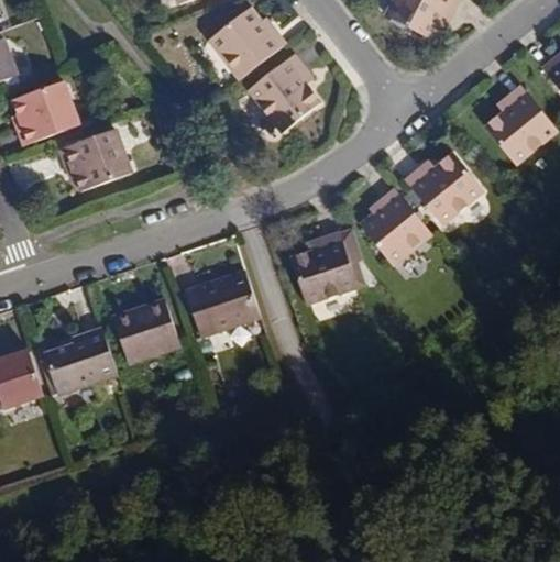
[(442,14),(449,18),(457,0),(392,0),(385,14),(430,39),(437,24),(442,14)]
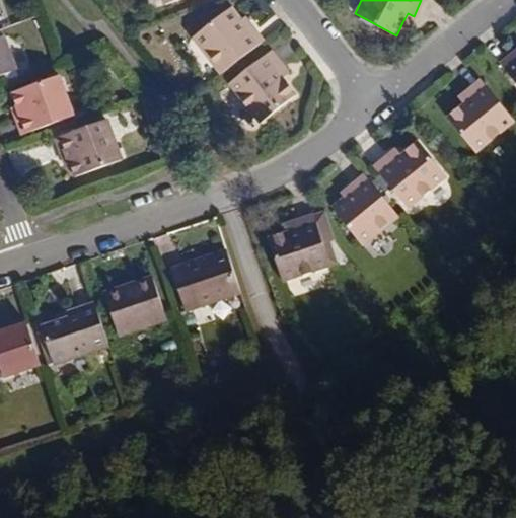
[(193,37),(222,72),(264,40),(250,24),(246,27),(240,19),(231,7),(193,37)]
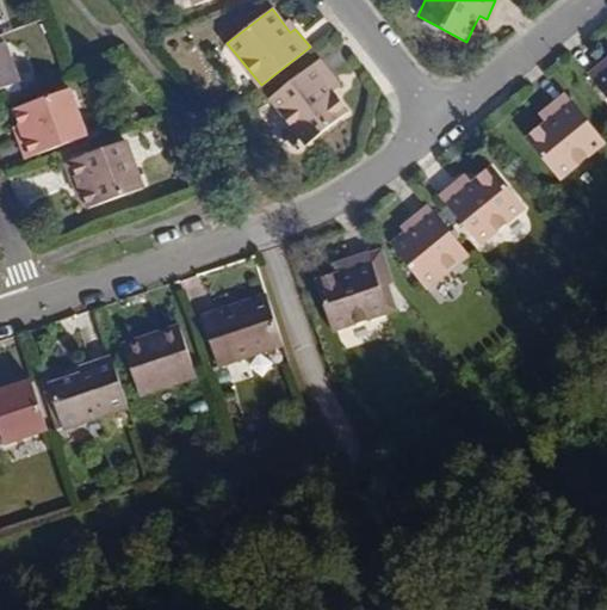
[(482,31),(487,19),(479,16),(474,26),(482,31)]
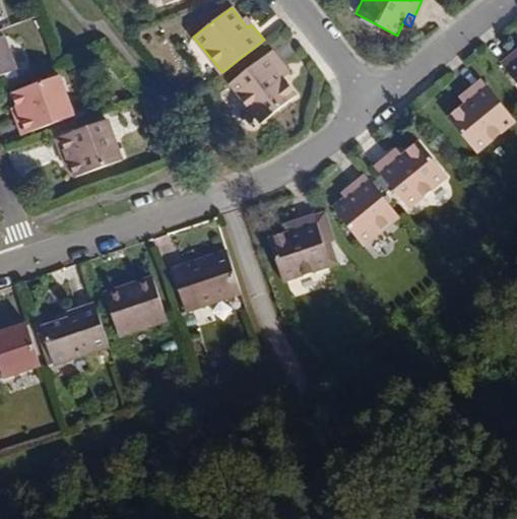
[(246,15),(241,19),(247,27),(251,24),(246,15)]
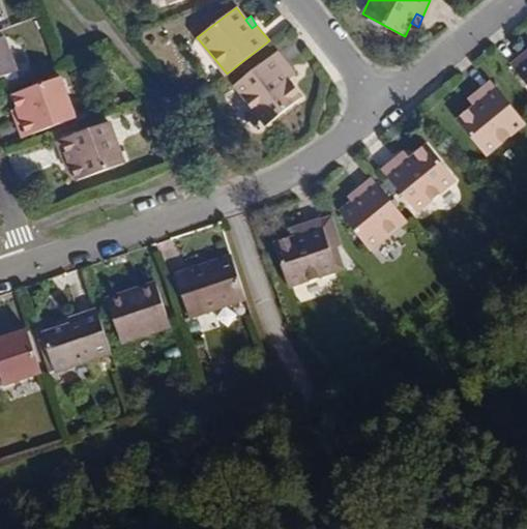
[(7,42),(0,45),(0,82),(18,77),(7,42)]
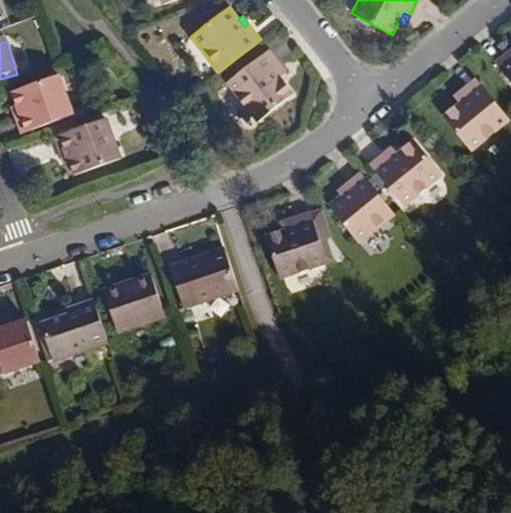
[(281,64),(269,49),(227,82),(257,121),(291,93),(279,77),(274,70),(281,64)]
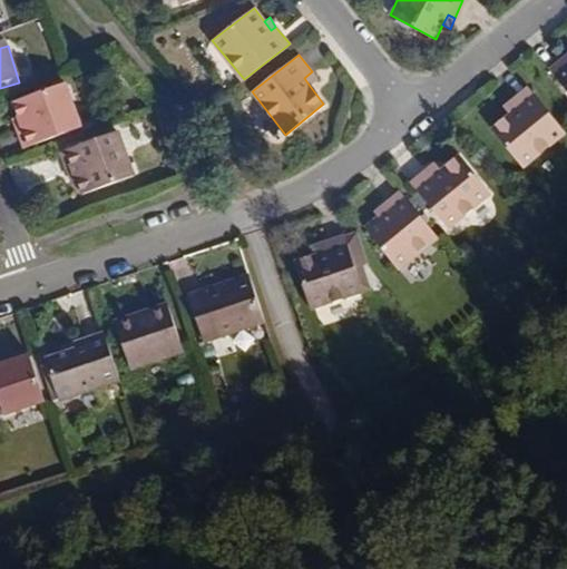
[(566,57),(565,55),(548,69),(566,91),(566,57)]
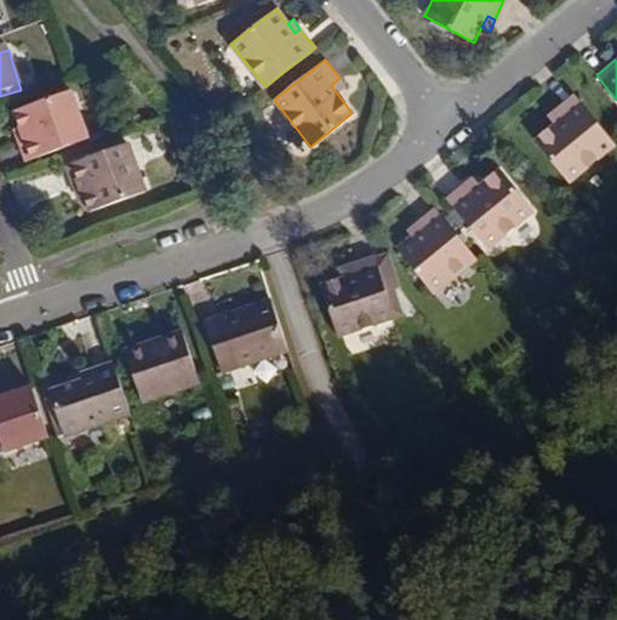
[(346,86),(340,78),(331,85),(337,94),(346,86)]
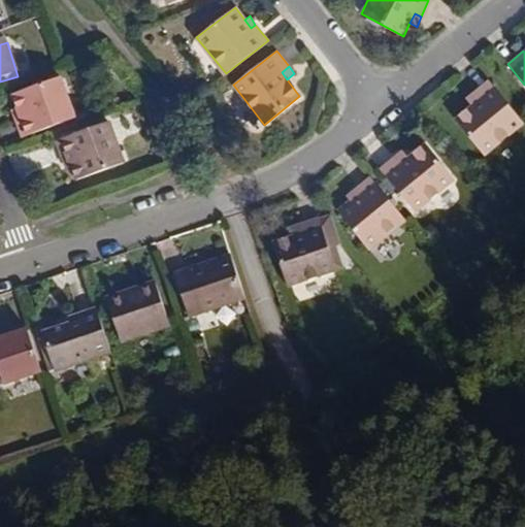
[(488,79),(472,92),(478,99),(470,105),(454,119),(483,154),(521,122),(488,79)]
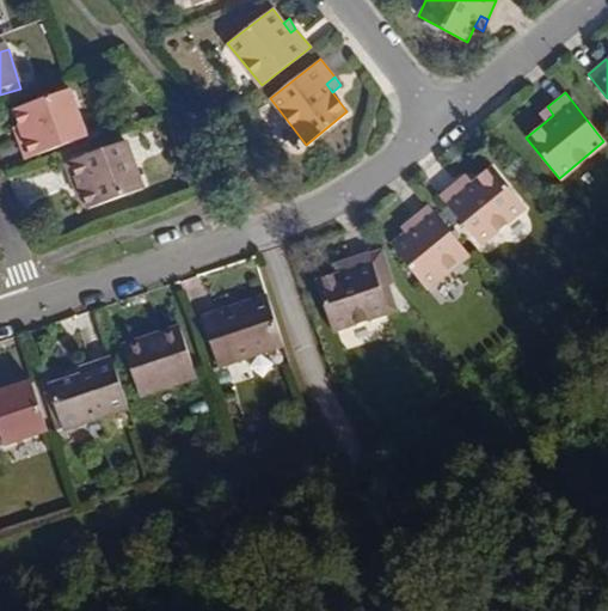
[(28,144),(22,145),(29,165),(90,144),(74,96),(18,115),(24,130),(28,144)]
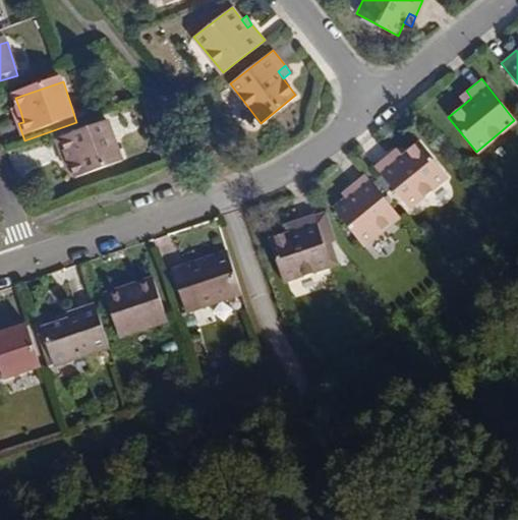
[(459,97),(464,104),(471,98),(466,91),(459,97)]
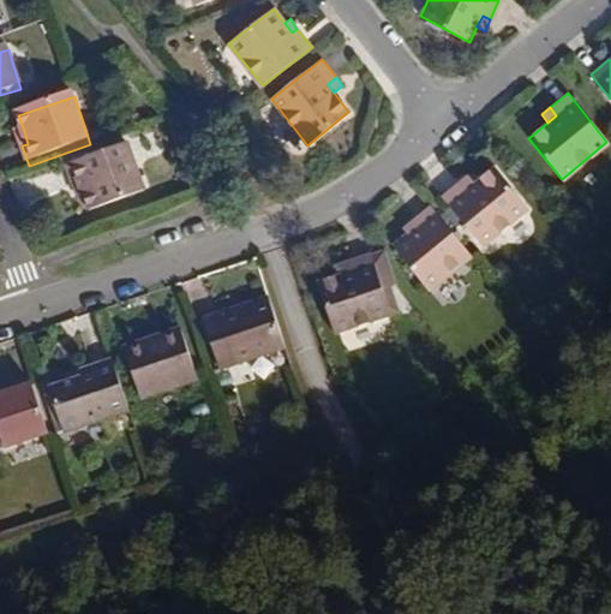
[(28,144),(24,131),(18,133),(22,145),(28,144)]
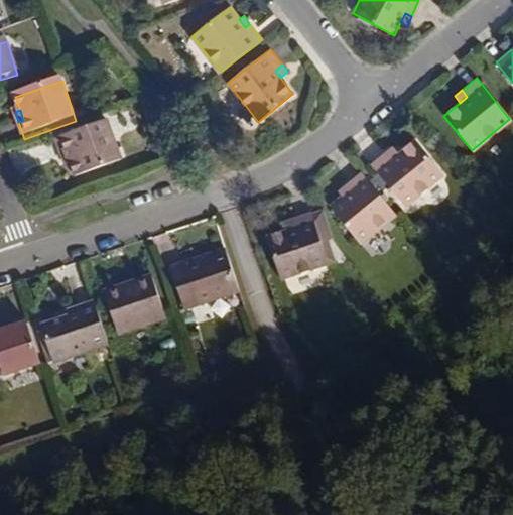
[(110,125),(58,142),(63,158),(70,156),(73,168),(77,180),(123,164),(110,125)]
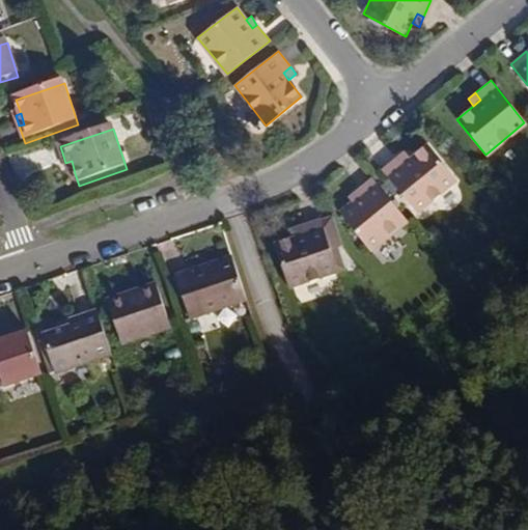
[(397,156),(382,168),(416,211),(455,178),(427,143),(411,157),(403,163),(397,156)]
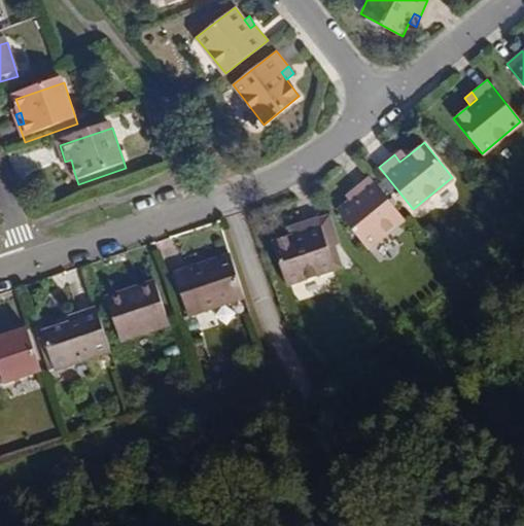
[(402,148),(394,154),(399,162),(408,155),(402,148)]
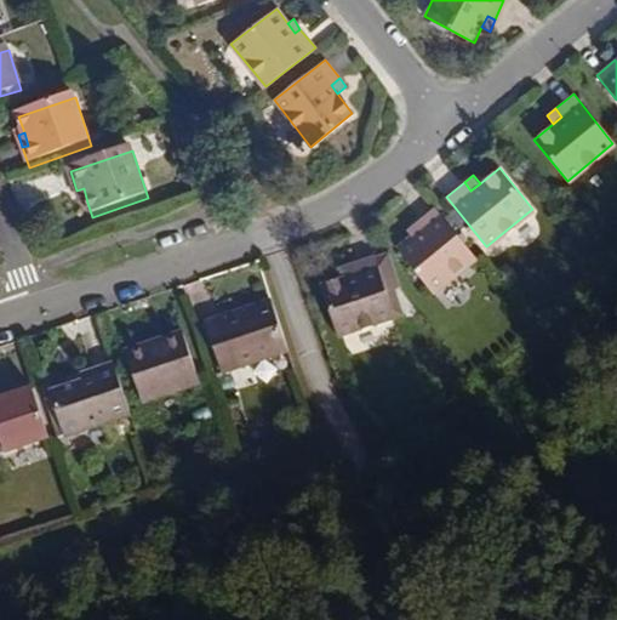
[(84,188),(76,191),(80,204),(87,203),(84,188)]
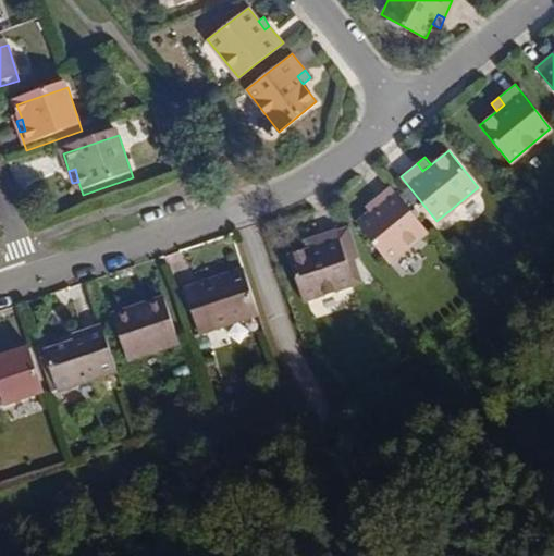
[(377,205),(369,211),(356,223),(388,261),(426,230),(390,185),(372,199),(377,205)]
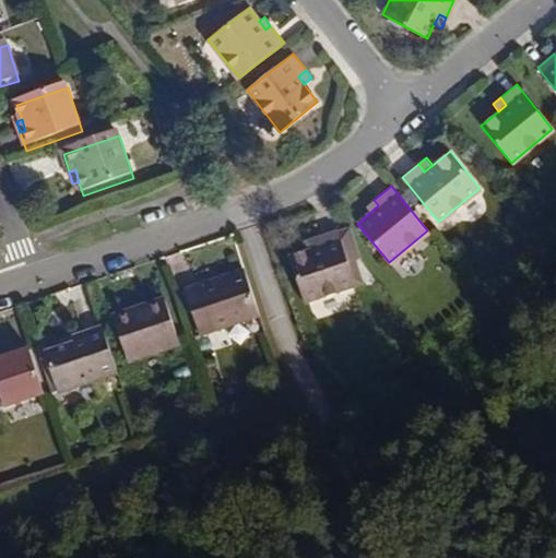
[(378,205),(374,200),(366,206),(370,212),(378,205)]
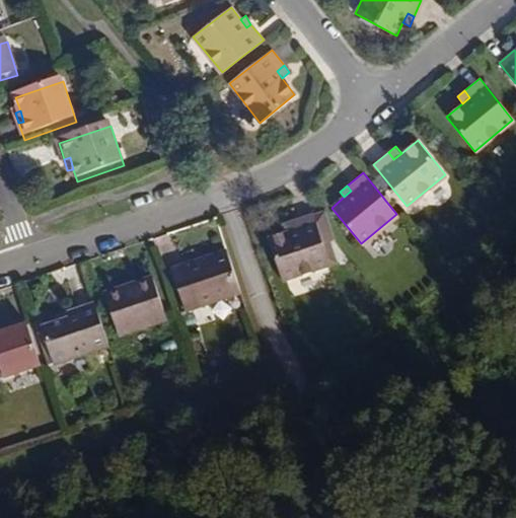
[(297,231),(288,234),(269,241),(283,282),(329,266),(324,251),(329,249),(327,245),(330,245),(335,243),(323,211),(294,221),(297,231)]
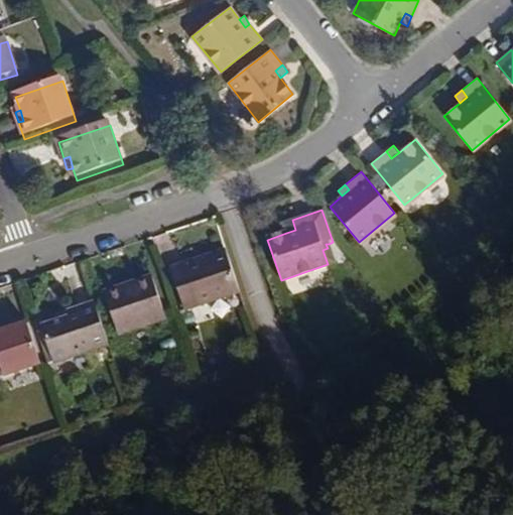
[(295,230),(292,220),(283,223),(286,233),(295,230)]
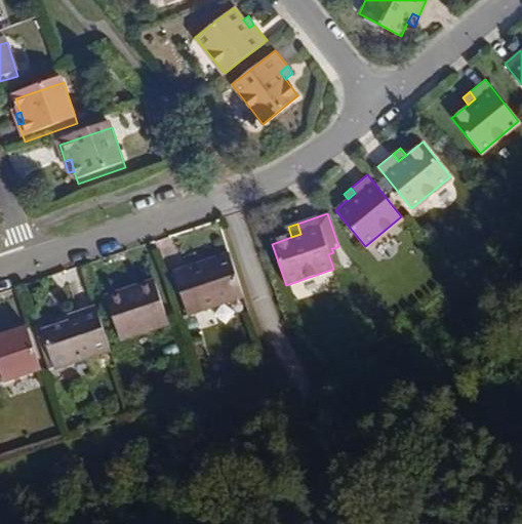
[(340,267),(334,248),(331,248),(333,252),(328,254),(333,269),(340,267)]
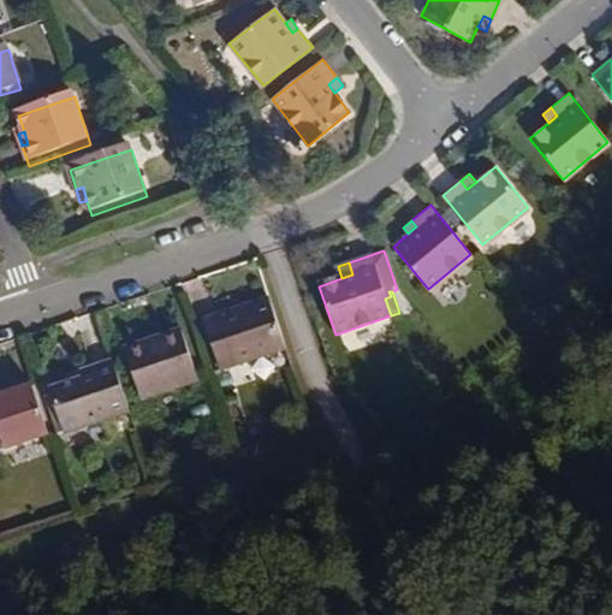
[(241,315),(268,306),(266,300),(239,308),(241,315)]
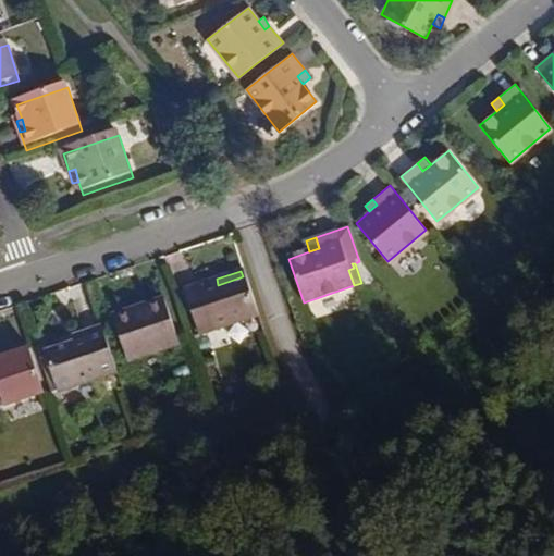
[(256,317),(243,276),(218,285),(217,279),(182,291),(197,335),(256,317)]
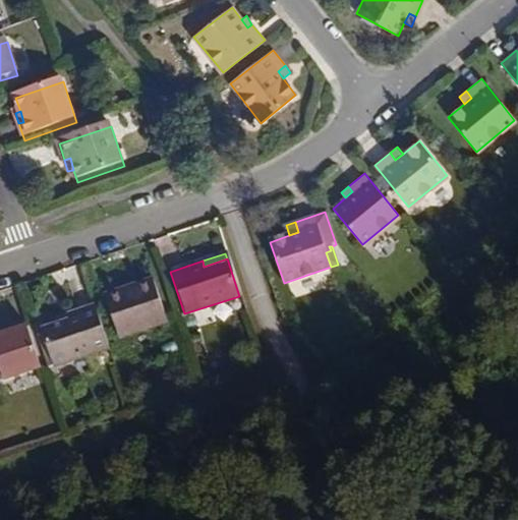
[(158,277),(137,283),(139,290),(160,284),(158,277)]
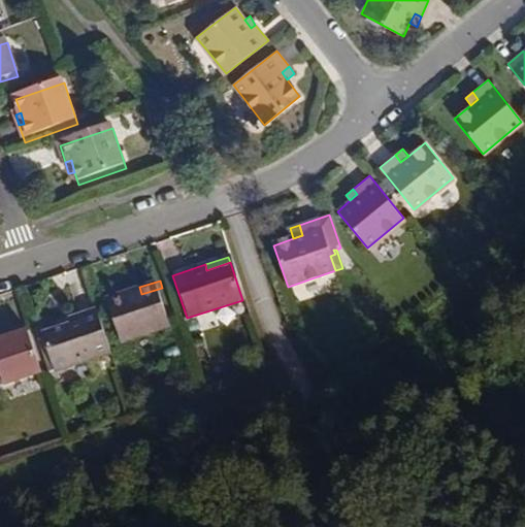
[(173,324),(162,288),(141,294),(139,287),(111,296),(125,339),(173,324)]
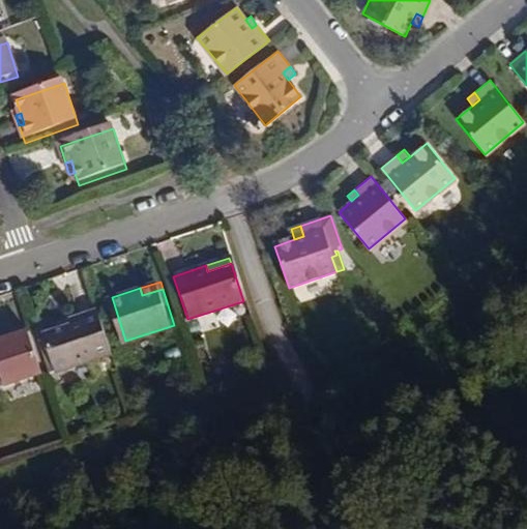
[(114,353),(99,309),(83,315),(84,319),(44,332),(57,373),(114,353)]
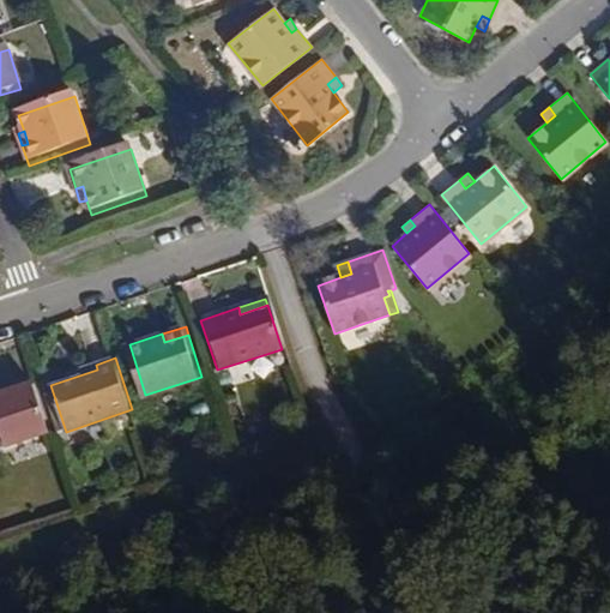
[(0,434),(2,434),(5,445),(50,431),(35,383),(5,392),(0,394),(0,434)]
